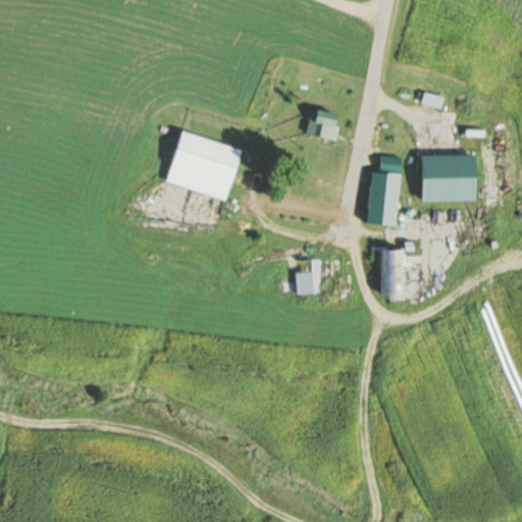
[(331,142),(340,116),(314,107),(305,134),(331,142)]
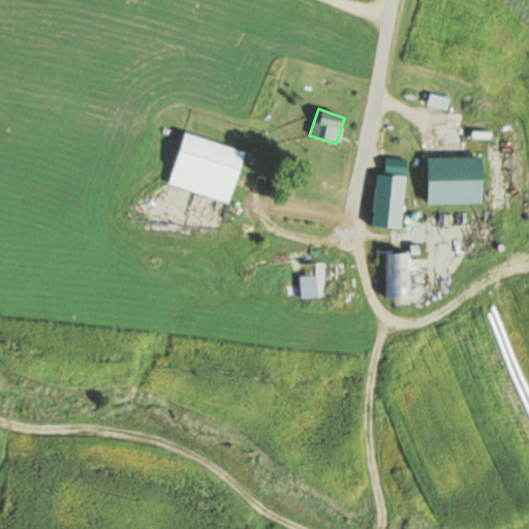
[(228,203),(244,151),(182,133),(167,185),(228,203)]
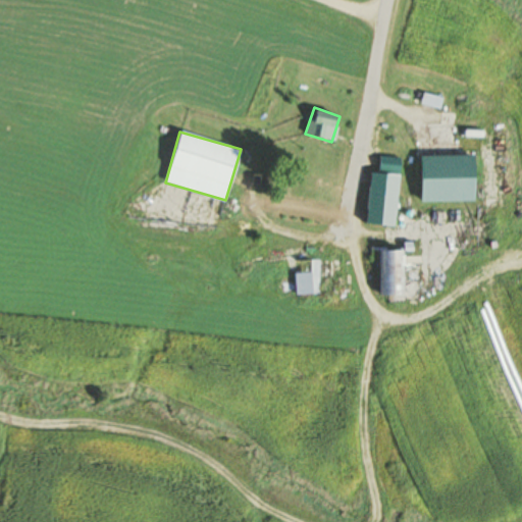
[(473,201),(473,154),(420,154),(420,201),(473,201)]
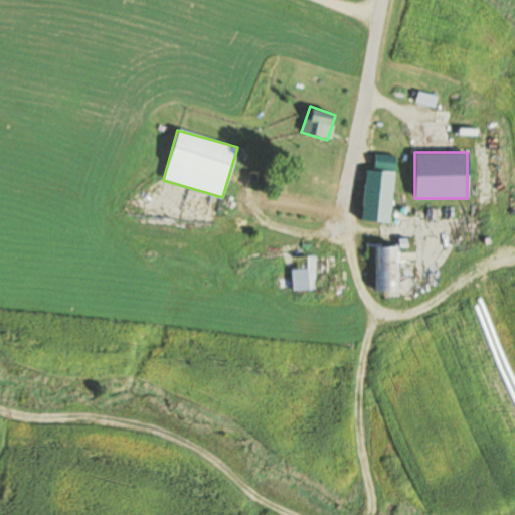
[(364,170),(360,221),(389,223),(394,156),(375,154),(373,170),(364,170)]
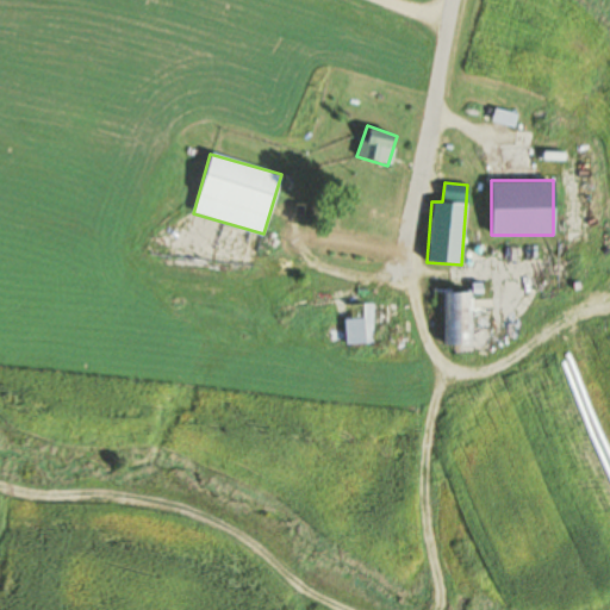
[(442,346),(472,346),(472,293),(442,293),(442,346)]
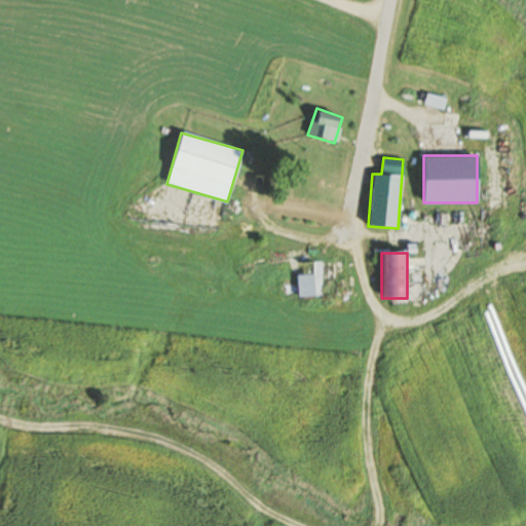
[(296,296),(337,296),(337,274),(343,274),(343,262),(296,262),(296,296)]
